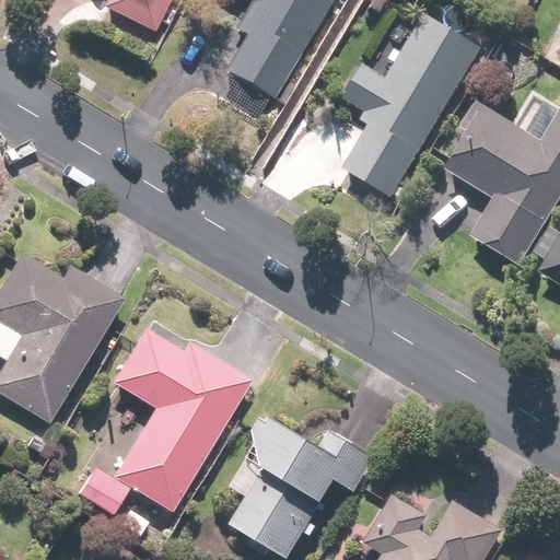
[(106,0),(102,10),(156,36),(174,0),(106,0)]
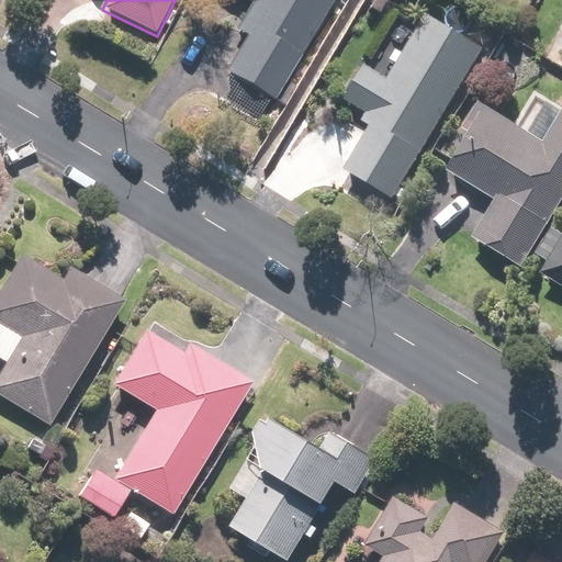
[(334,0),(256,0),(266,6),(228,69),(278,98),(334,0)]
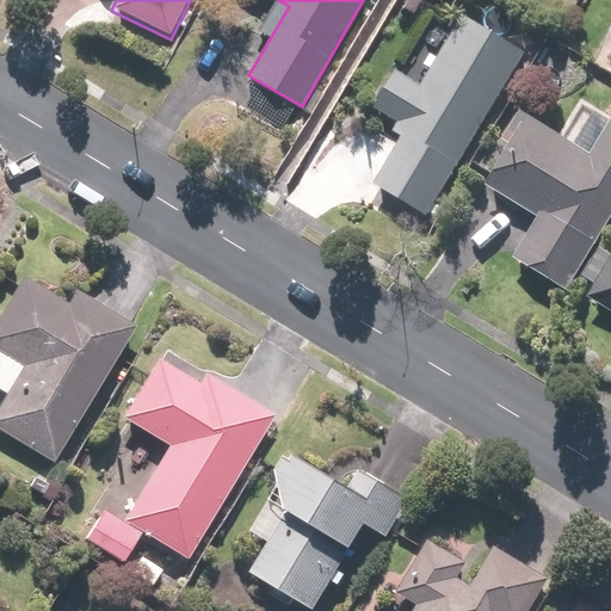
[(431,220),(529,54),(466,17),(457,30),(443,22),(413,71),(396,61),(371,104),(399,121),(389,136),(401,143),(376,186),(431,220)]
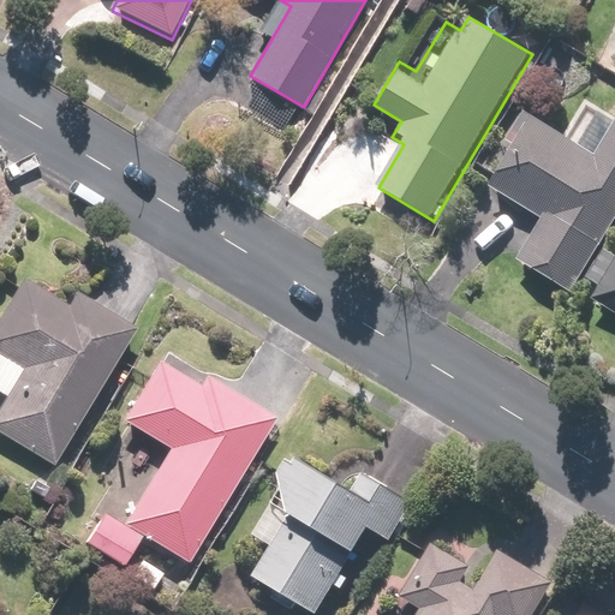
[(614,117),(584,99),(565,131),(529,109),(484,185),(542,220),(518,260),(575,294),(614,227),(614,117)]
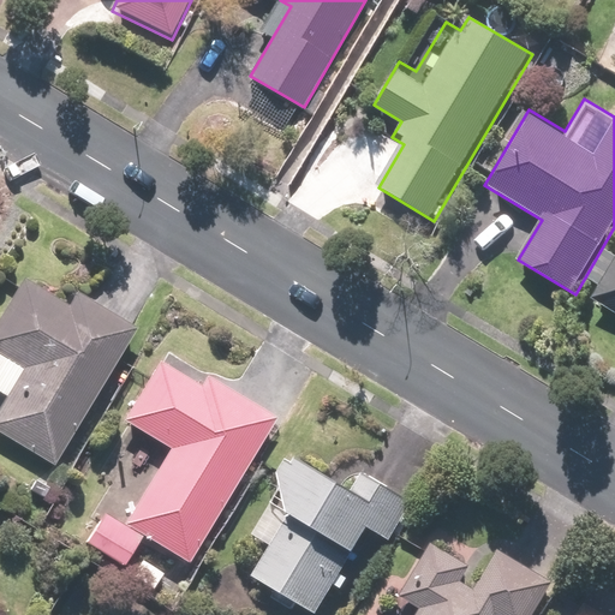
[(614,264),(595,300),(614,312),(614,264)]
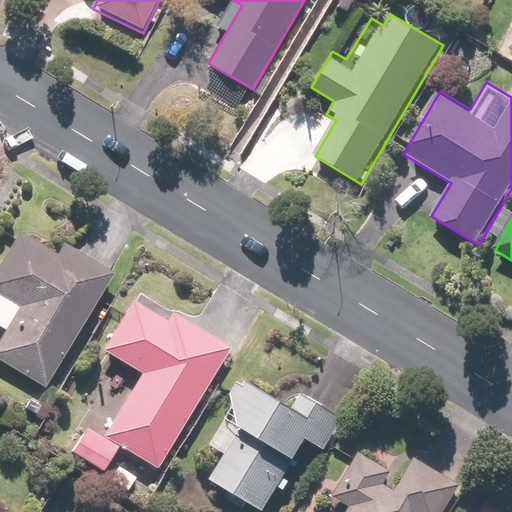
[(0,362),(45,389),(116,272),(65,242),(57,255),(19,232),(0,263),(0,329),(4,332),(0,338),(0,362)]
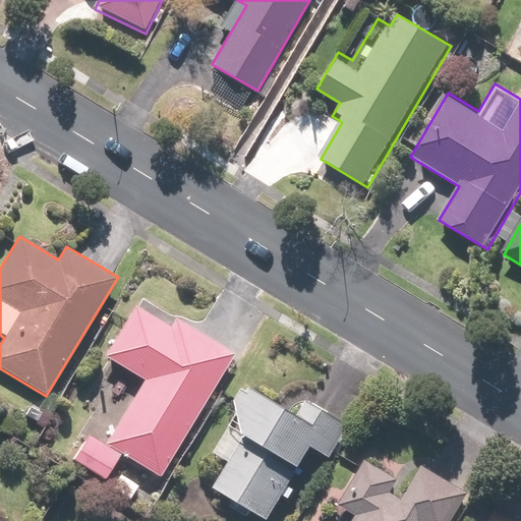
[(161,478),(232,353),(167,316),(163,323),(134,306),(105,358),(142,380),(105,446),(88,436),(75,456),(112,476),(123,456),(161,478)]
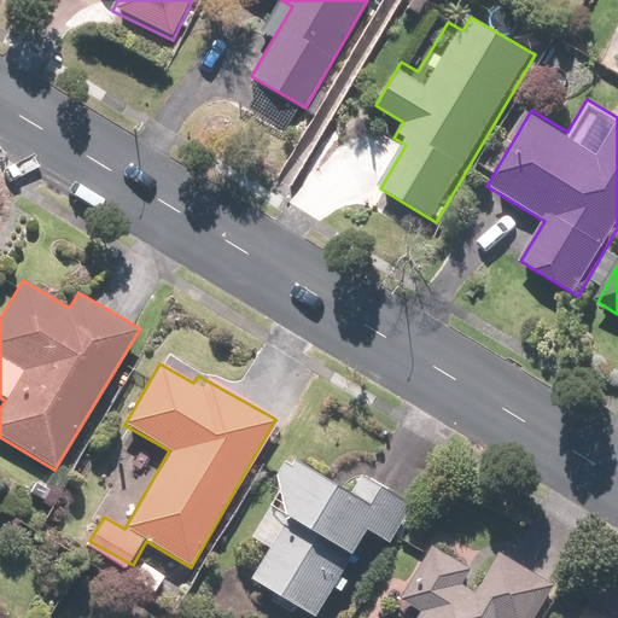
[(357,494),(301,460),(251,544),(267,554),(252,578),(280,595),(275,602),(296,614),(302,606),(322,617),(325,617),(374,535),(396,548),(419,507),(367,477),(357,494)]
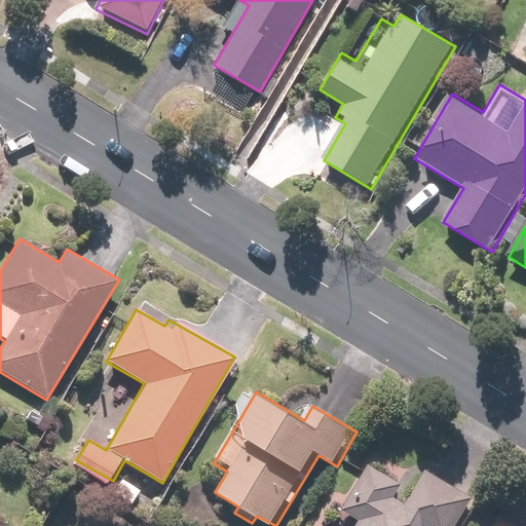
[(400,484),(369,466),(336,525),(455,525),(472,499),(426,475),(408,508),(391,498),(400,484)]
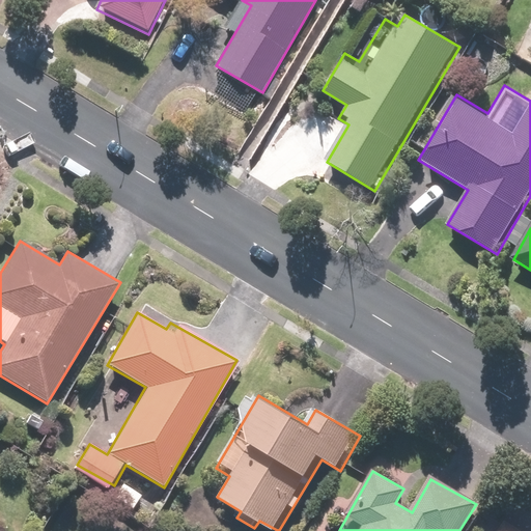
[(522,530),(494,513),(483,530),(522,530)]
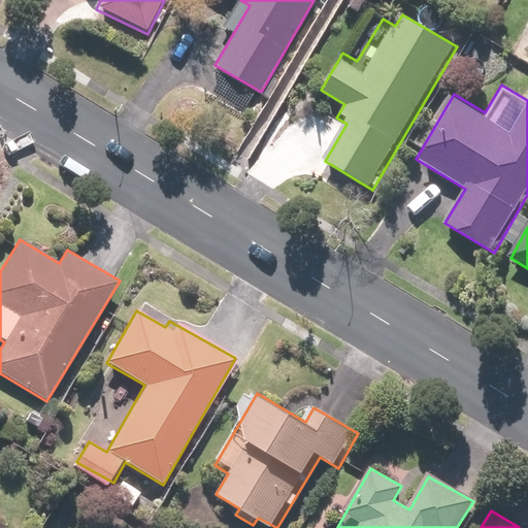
All buildings are outlined.
